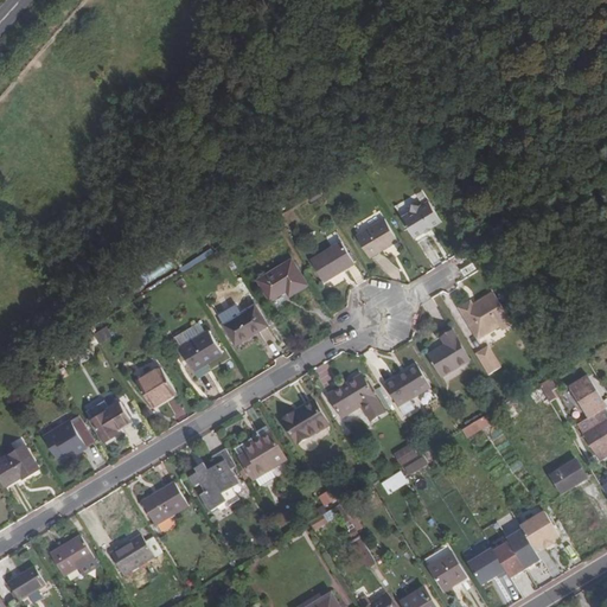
[(425,231),(433,227),(442,221),(429,200),(421,206),(411,204),(410,212),(401,218),(414,238),(425,231)]
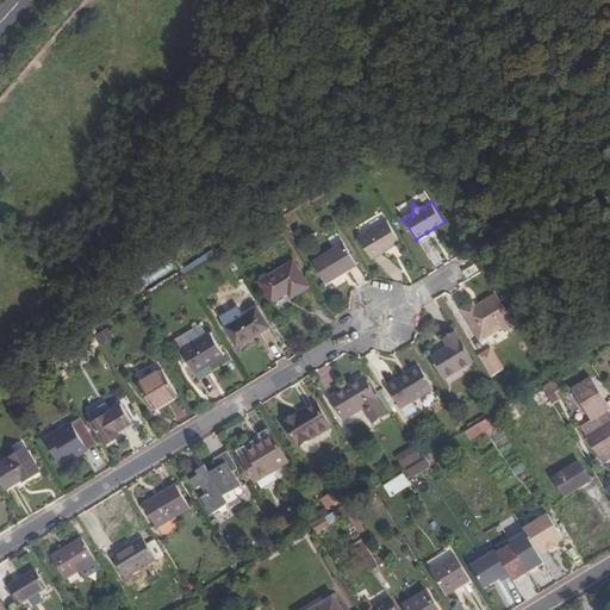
[(359,235),(373,259),(399,243),(385,219),(359,235)]
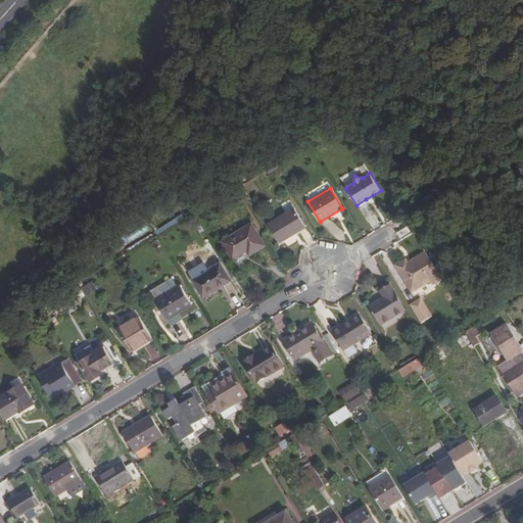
[(304,228),(293,207),(269,222),(281,242),(304,228)]
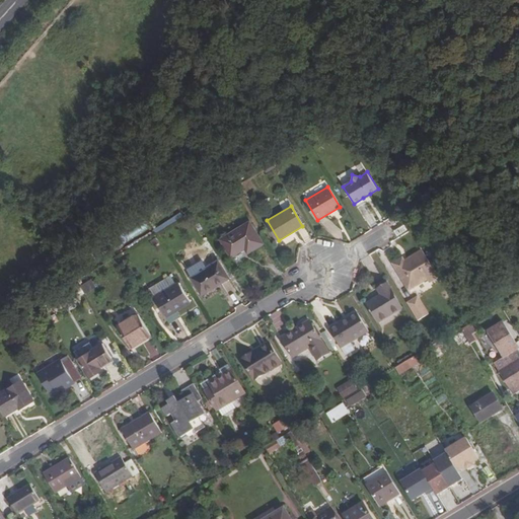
[(220,239),(230,256),(244,247),(247,252),(263,243),(249,222),(220,239)]
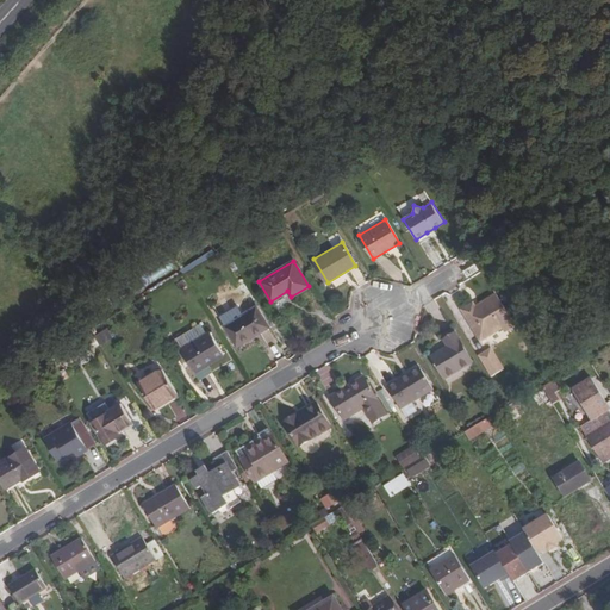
[(475,307),(474,306),(472,303),(461,310),(479,340),(500,327),(504,331),(514,324),(496,293),(479,304),(479,305),(475,307)]
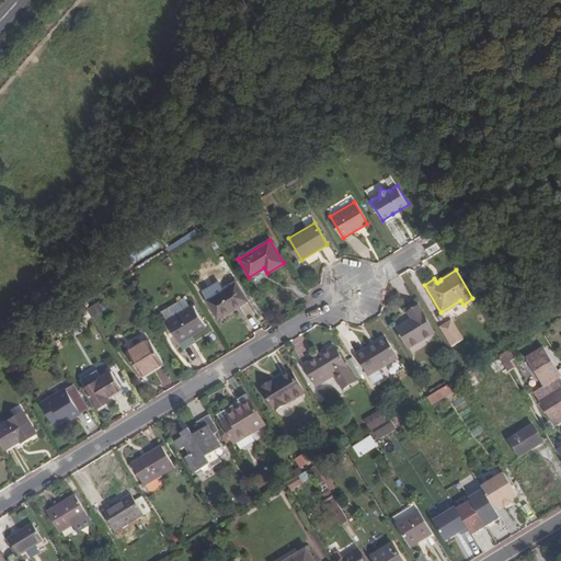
[(217,318),(247,300),(235,282),(206,299),(217,318)]
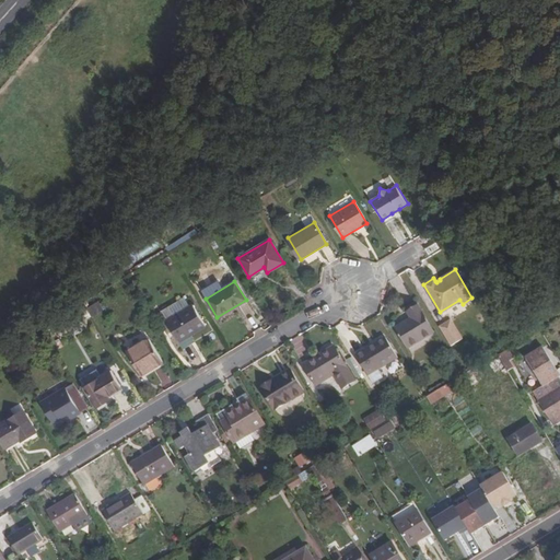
[(93,305),(97,314),(105,311),(101,302),(93,305)]
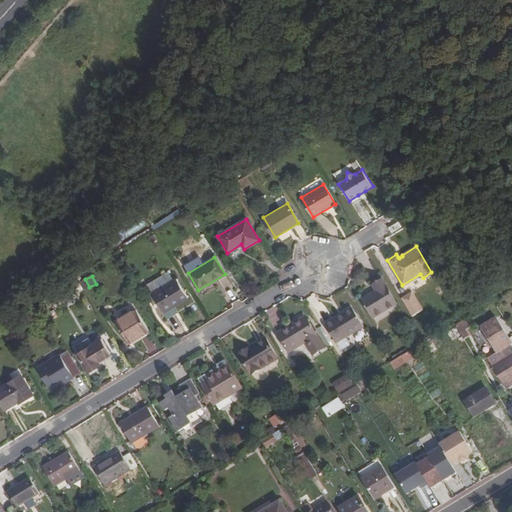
[(152,293),(163,312),(187,298),(176,278),(152,293)]
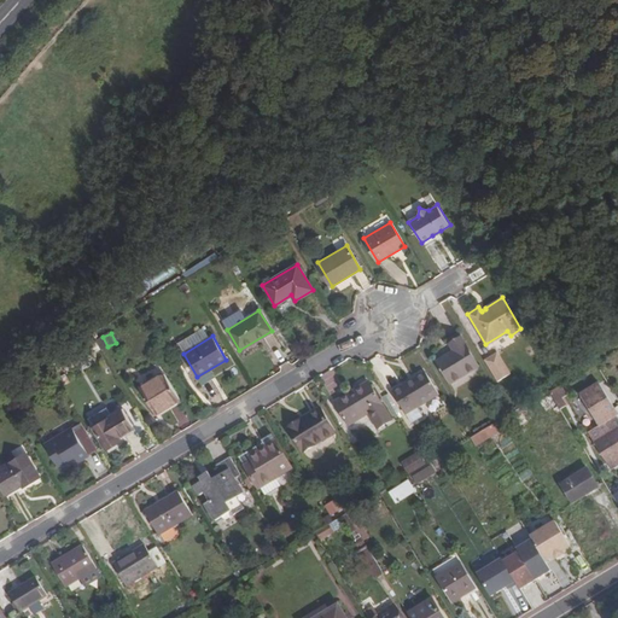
[(438,361),(450,383),(479,366),(461,337),(449,344),(454,351),(438,361)]
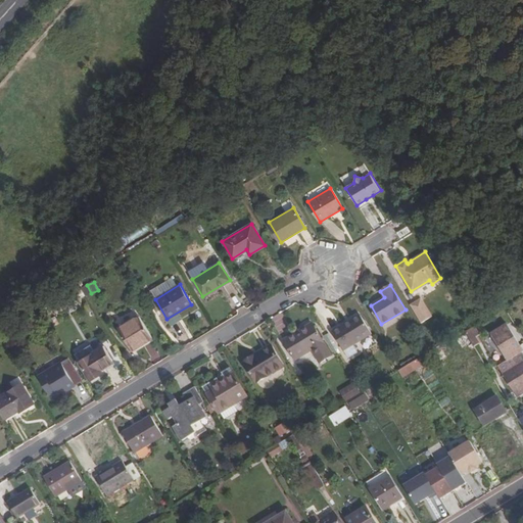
[(411,306),(420,322),(430,316),(421,301),(411,306)]
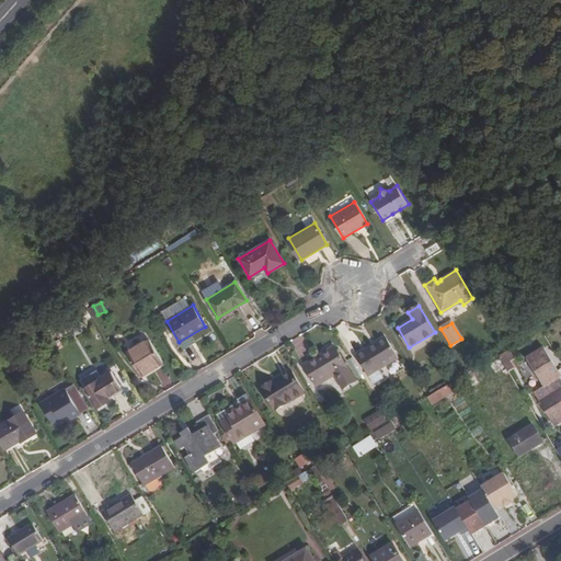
[(123,344),(126,351),(149,338),(145,331),(123,344)]
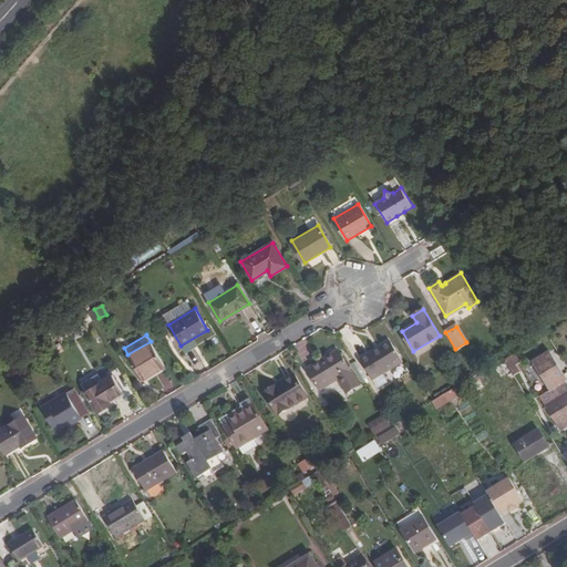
[(165,367),(151,341),(127,354),(143,380),(165,367)]
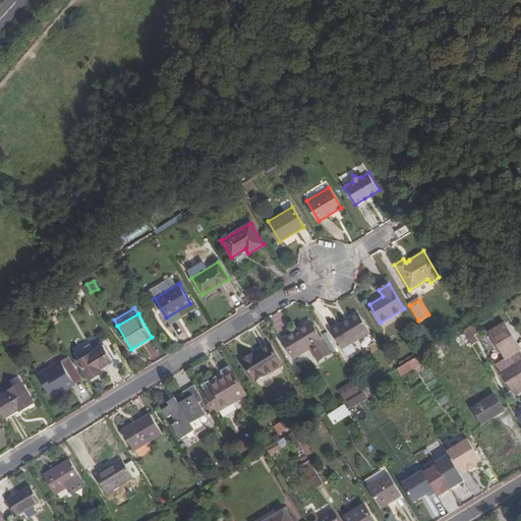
[(358,313),(342,324),(344,326),(333,333),(342,349),(369,332),(358,313)]
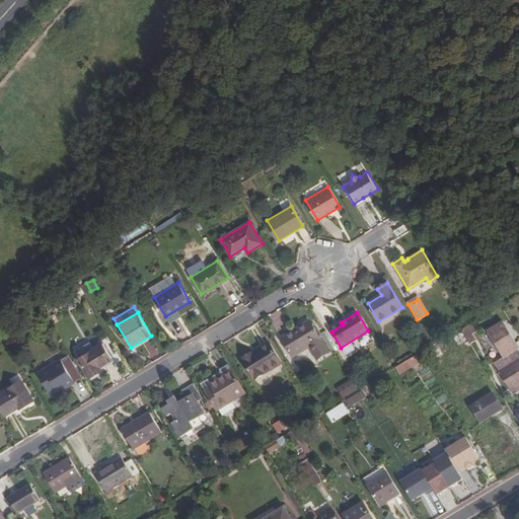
[(293,357),(309,347),(316,359),(329,352),(309,320),(281,338),(293,357)]
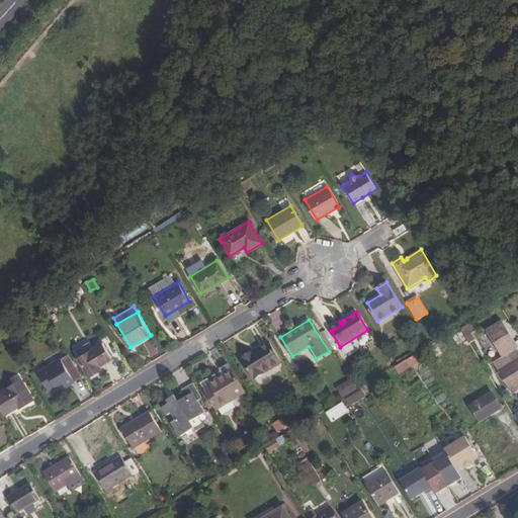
[(517,382),(517,339),(514,341),(501,320),(485,330),(501,356),(492,361),(509,389),(517,382)]
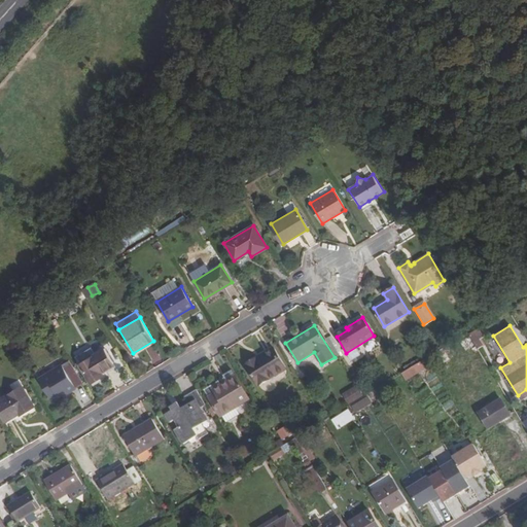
[(477,338),(477,339),(481,336),(476,327),(466,332),(471,341),(477,338)]
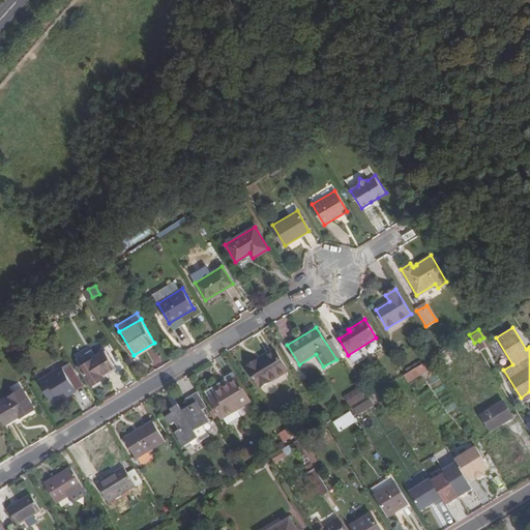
[(474,343),(478,349),(483,347),(479,340),(474,343)]
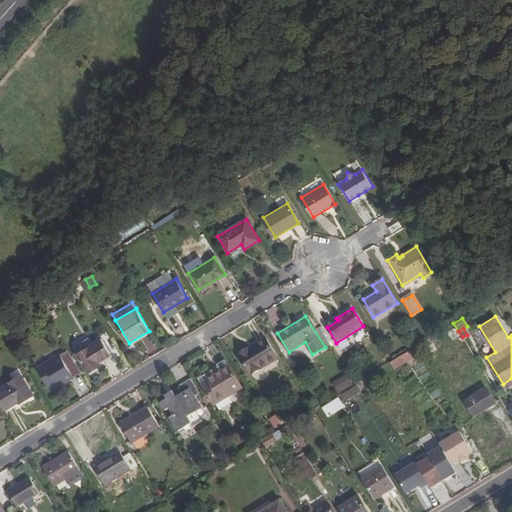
[(102,338),(77,353),(88,373),(101,365),(99,362),(112,354),(102,338)]
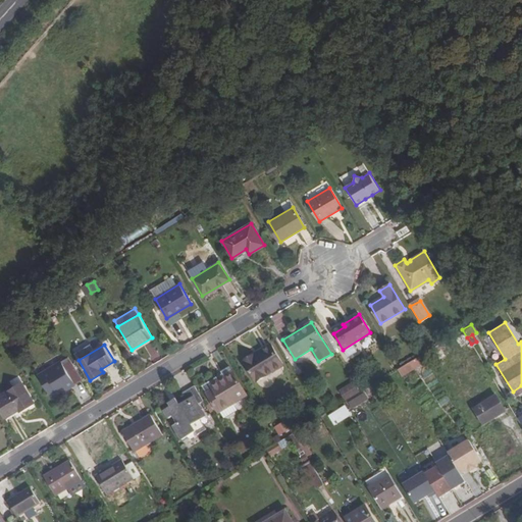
[(270,345),(244,361),(256,381),(283,365),(270,345)]
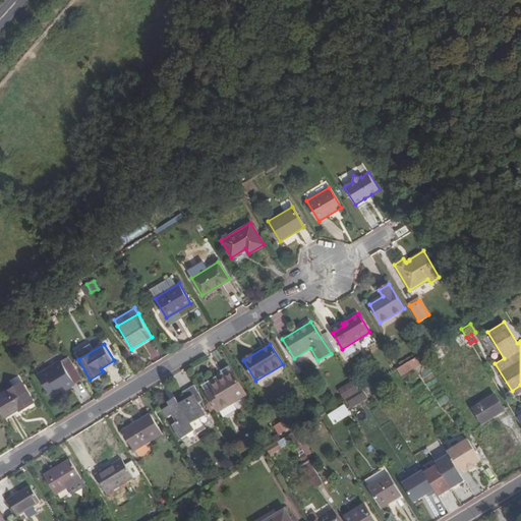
[(82,379),(67,355),(37,373),(48,393),(63,385),(65,389),(82,379)]
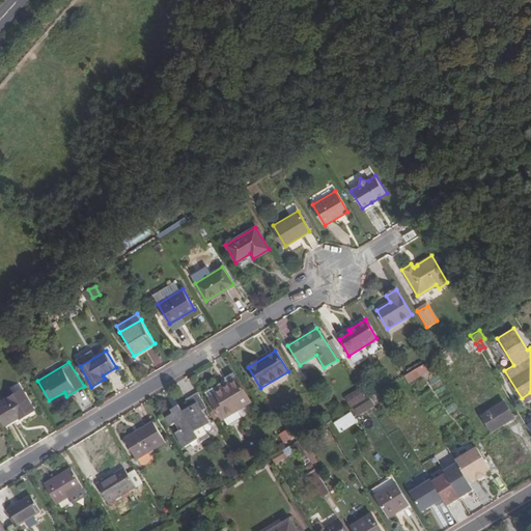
[(303,367),(309,378),(317,372),(311,362),(303,367)]
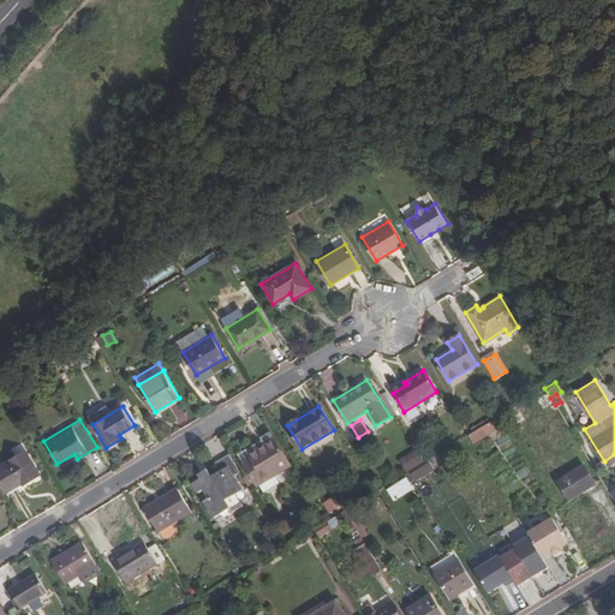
[(497,419),(470,436),(476,446),(502,429),(497,419)]
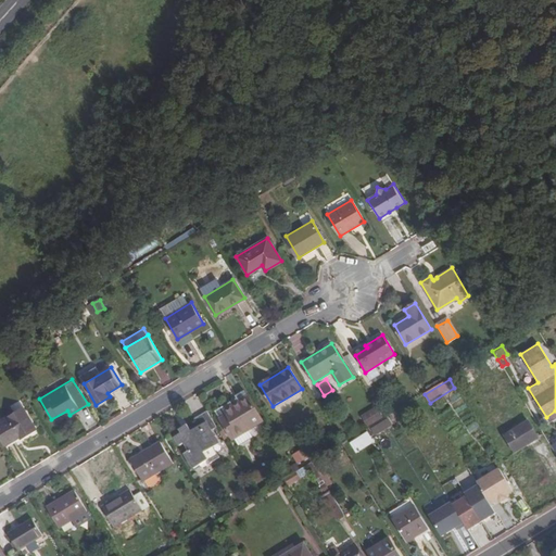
[(469,386),(462,390),(467,400),(475,395),(469,386)]
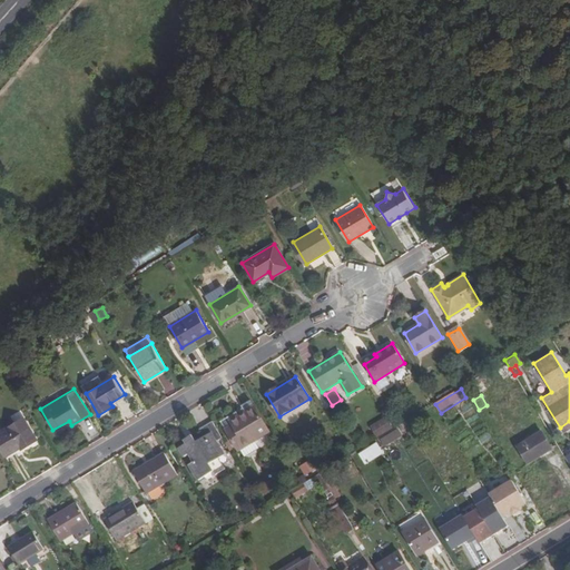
[(229,420),(232,423),(236,431),(229,435),(237,450),(268,431),(253,405),(229,420)]
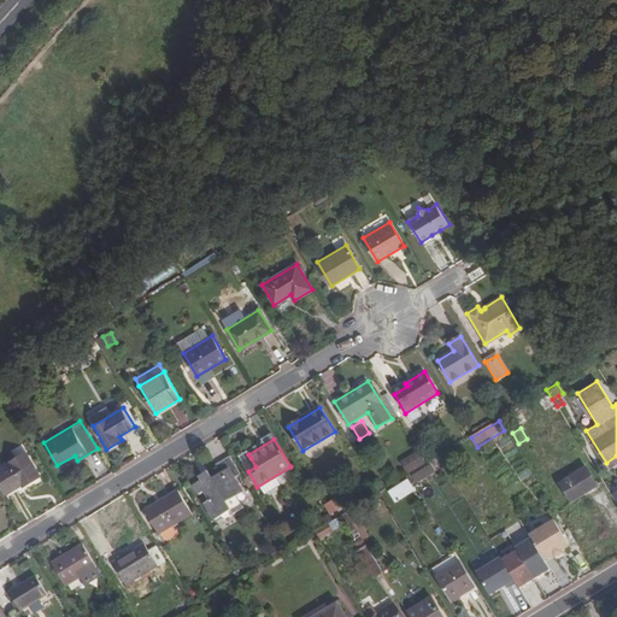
[(40,475),(25,451),(0,465),(0,483),(6,493),(22,485),(23,486),(40,475)]
